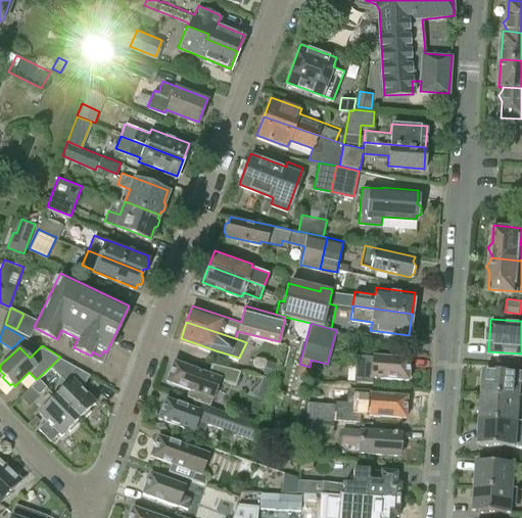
[(353,380),(372,381),(373,376),(408,378),(410,357),(373,354),(373,355),(356,354),(353,380)]
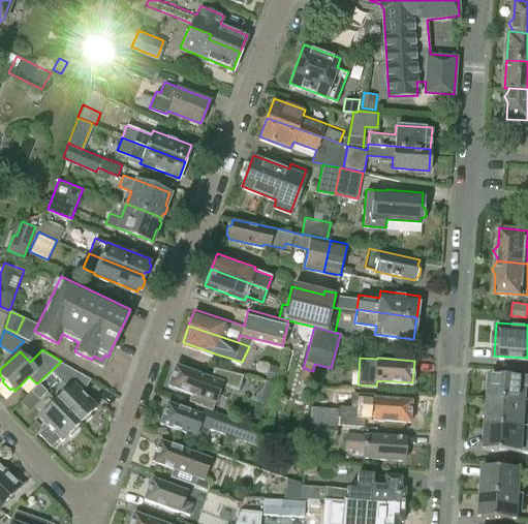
[(68,387),(56,399),(80,422),(82,420),(83,422),(91,414),(90,412),(96,405),(83,391),(91,377),(61,361),(52,370),(68,387)]
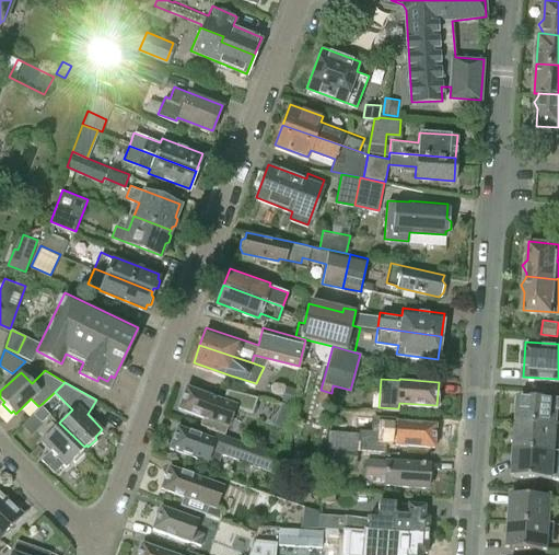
[(177,406),(201,415),(199,424),(225,434),(235,404),(252,411),(257,396),(226,389),(222,399),(185,385),(177,406)]
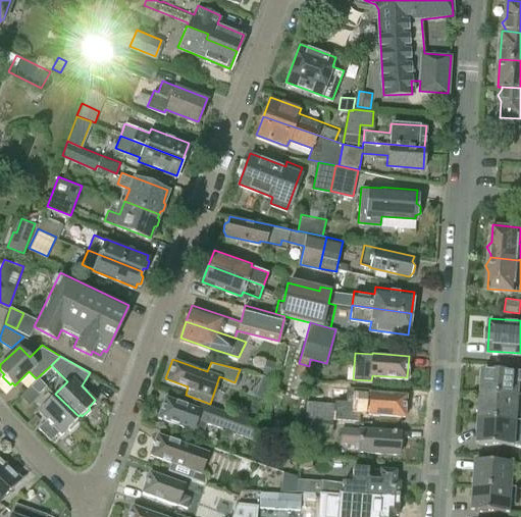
[(263,371),(274,374),(277,362),(266,359),(263,371)]
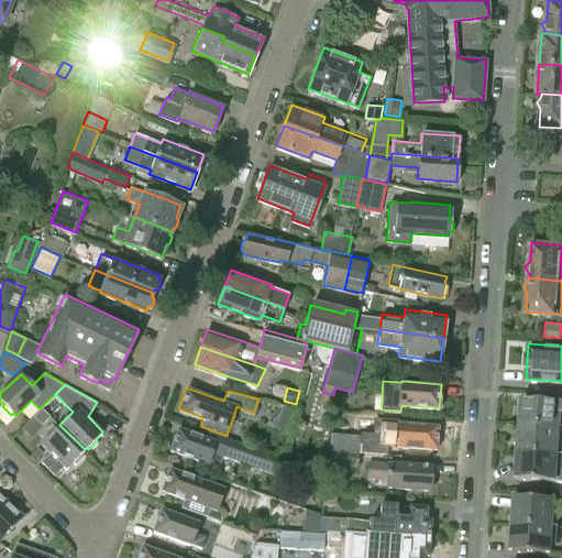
[(561,398),(522,397),(521,424),(559,426),(561,426),(561,398)]
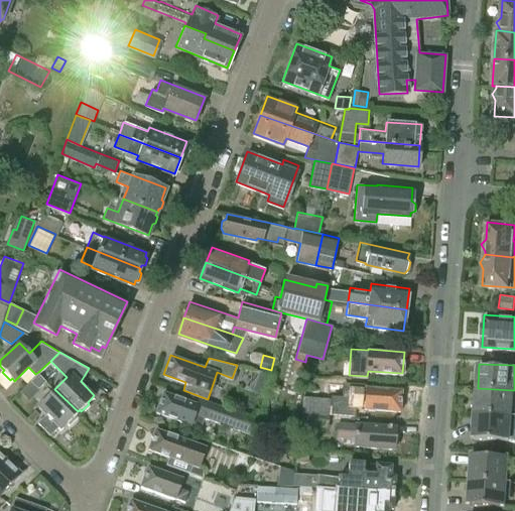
[(268,391),(273,371),(261,368),(255,388),(268,391)]
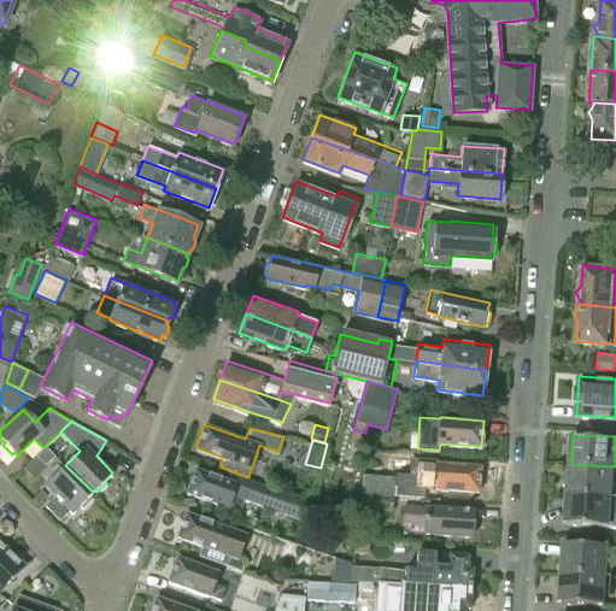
[(56,454),(46,445),(36,454),(46,464),(56,454)]
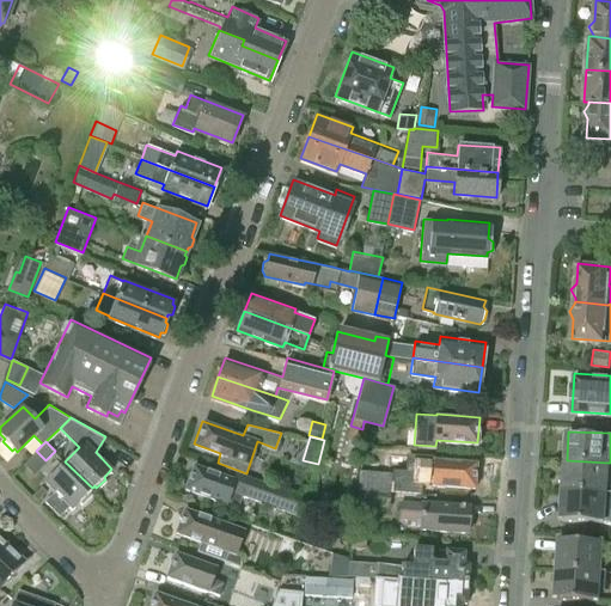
[(429,483),(475,487),(476,461),(432,458),(431,470),(419,469),(417,481),(431,482),(429,483)]
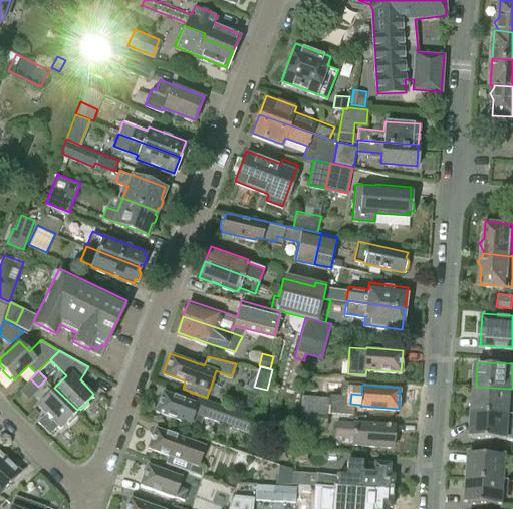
[(472,398),(471,411),(509,413),(510,399),(512,399),(512,389),(510,389),(476,387),(475,398),(472,398)]
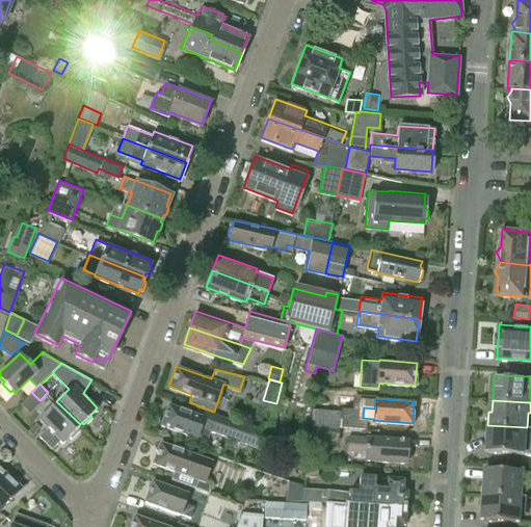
[(80,424),(56,401),(40,418),(48,427),(41,435),(54,449),(70,435),(72,437),(80,428),(78,426),(80,424)]
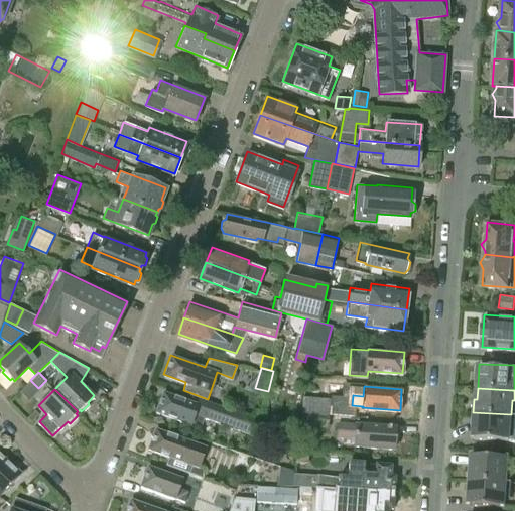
[(200,426),(204,415),(224,423),(230,408),(197,396),(194,402),(163,391),(156,411),(189,423),(189,422),(200,426)]
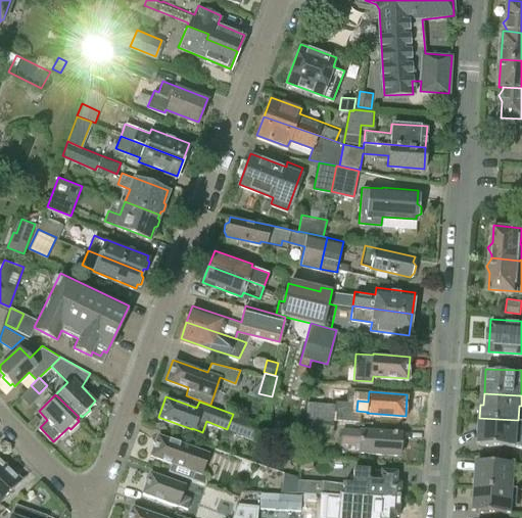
[(227,429),(258,440),(264,425),(233,414),(227,429)]
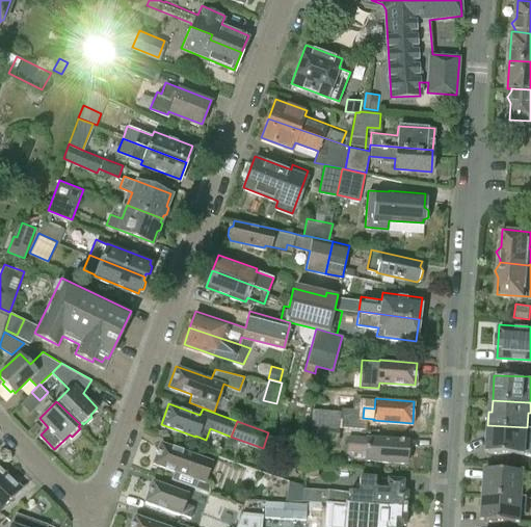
[(42,426),(36,422),(29,429),(33,435),(42,426)]
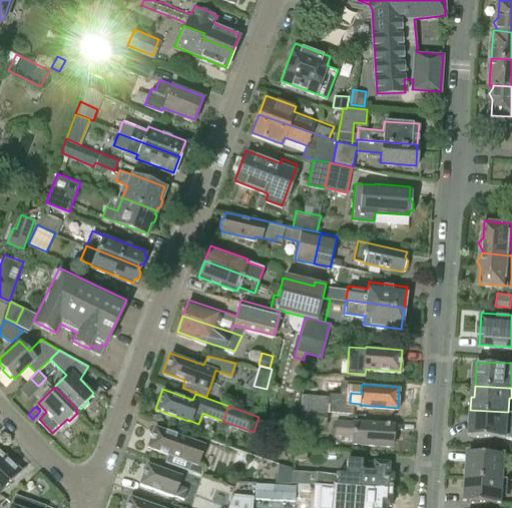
[(304,423),(327,424),(328,412),(305,410),(304,423)]
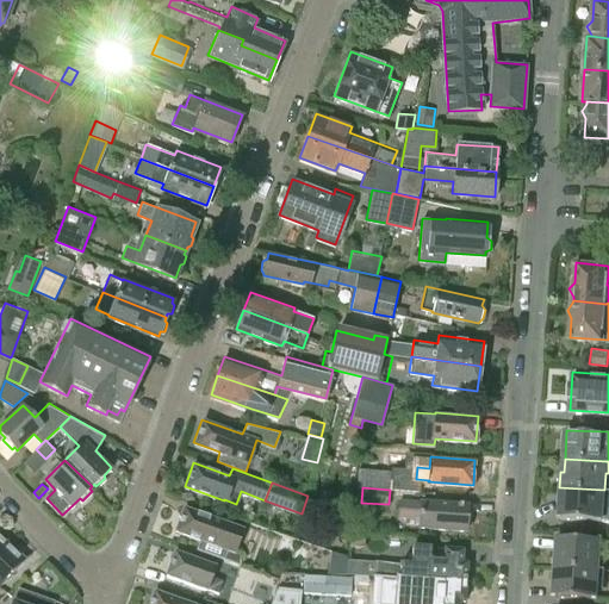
[(559,487),(558,500),(561,500),(560,516),(608,518),(608,490),(604,490),(559,487)]
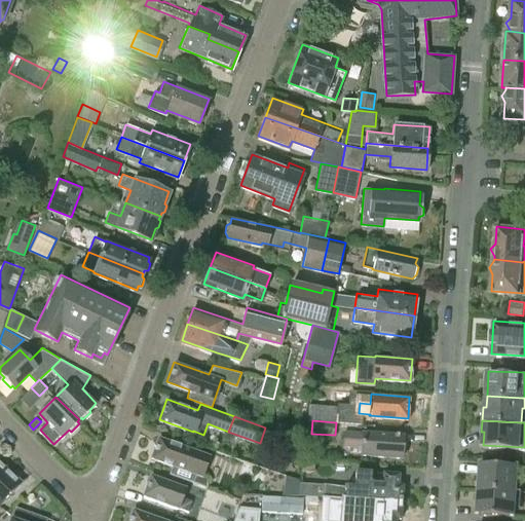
[(361,453),(372,454),(402,456),(403,451),(405,451),(406,442),(403,442),(404,435),(344,431),(344,433),(340,432),(339,441),(343,442),(343,444),(362,445),(361,453)]
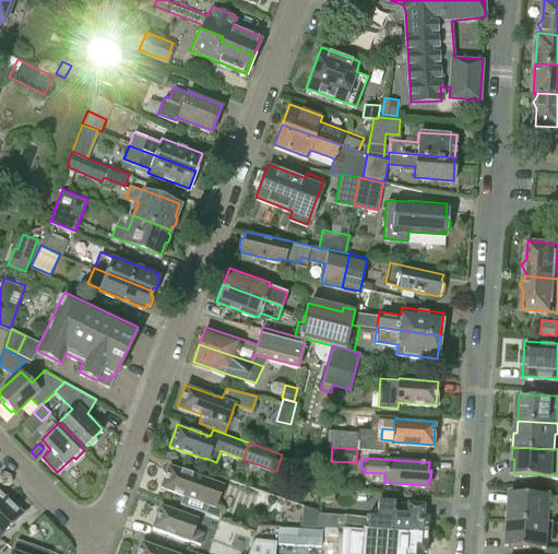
[(161,486),(182,494),(180,502),(221,516),(223,504),(222,503),(210,498),(216,481),(168,464),(161,486)]
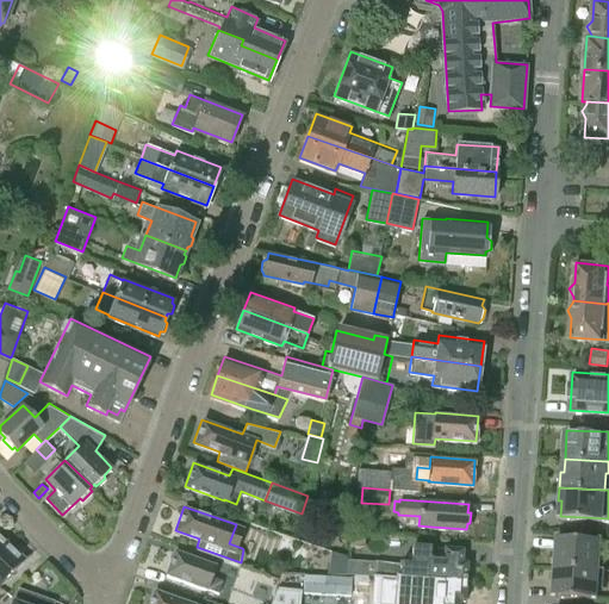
[(554,550),(553,565),(598,567),(601,537),(559,535),(558,550),(554,550)]
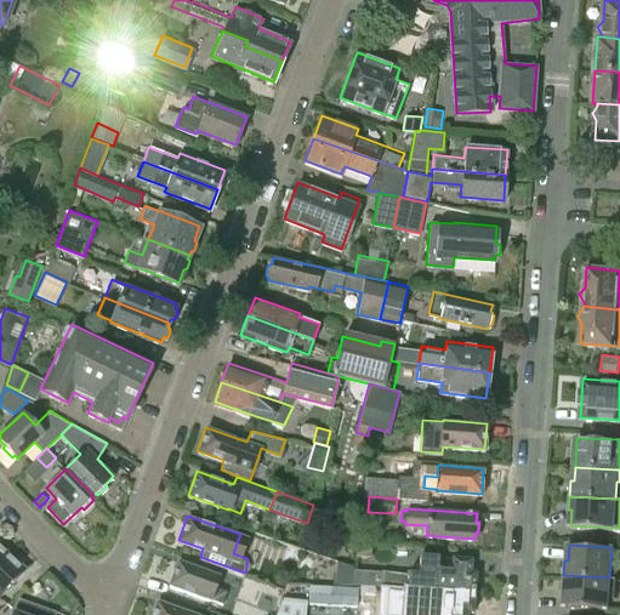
[(7,552),(0,558),(0,593),(24,569),(7,552)]
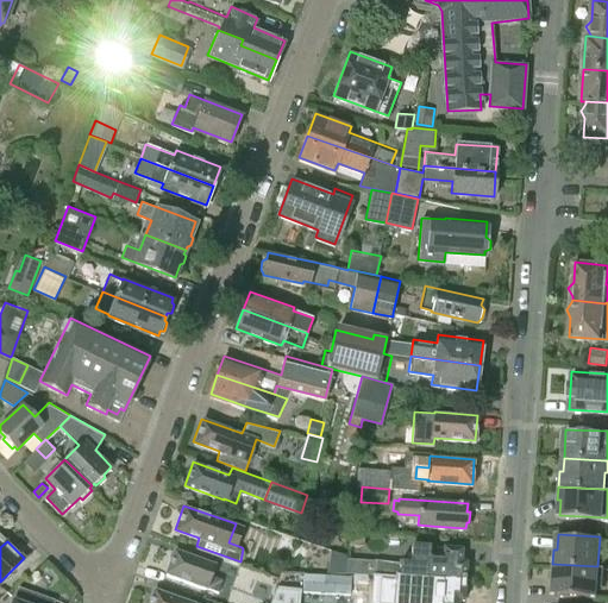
[(465,579),(467,560),(461,559),(462,547),(413,544),(412,560),(376,558),(375,572),(465,579)]
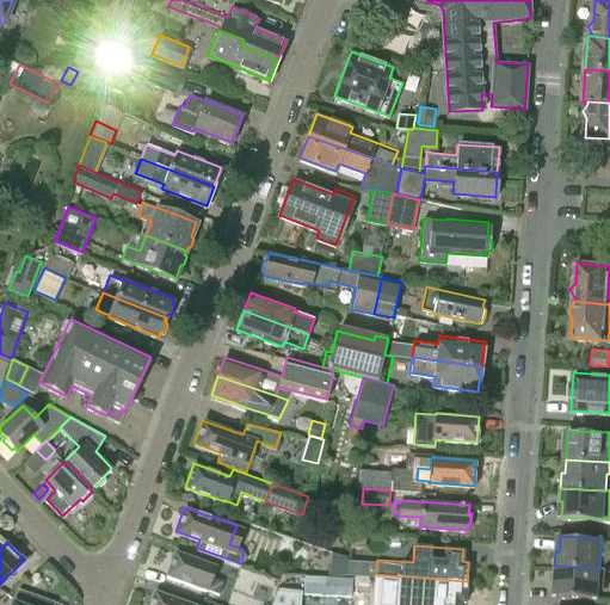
[(166,574),(207,588),(208,587),(219,591),(223,579),(211,575),(215,565),(174,550),(166,574)]
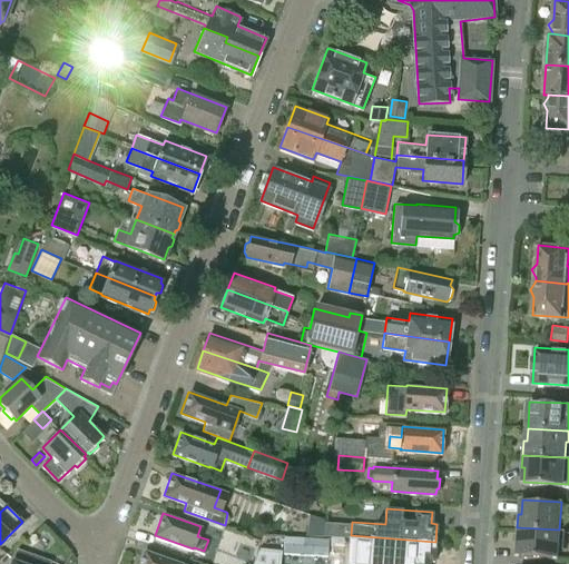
[(308,536),(325,537),(325,533),(326,522),(326,518),(311,514),(308,536)]
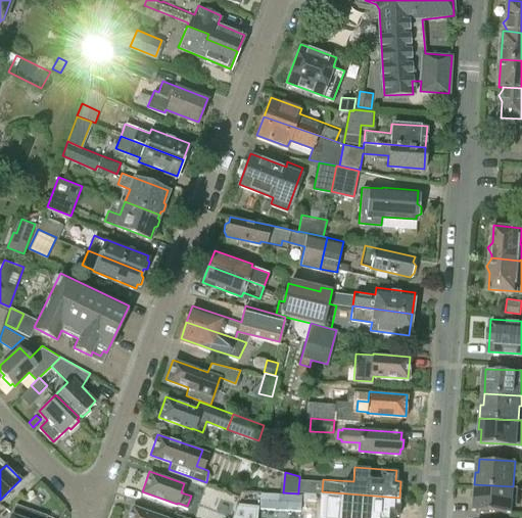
[(513,486),(474,484),(473,497),(476,497),(475,510),(511,512),(513,486)]
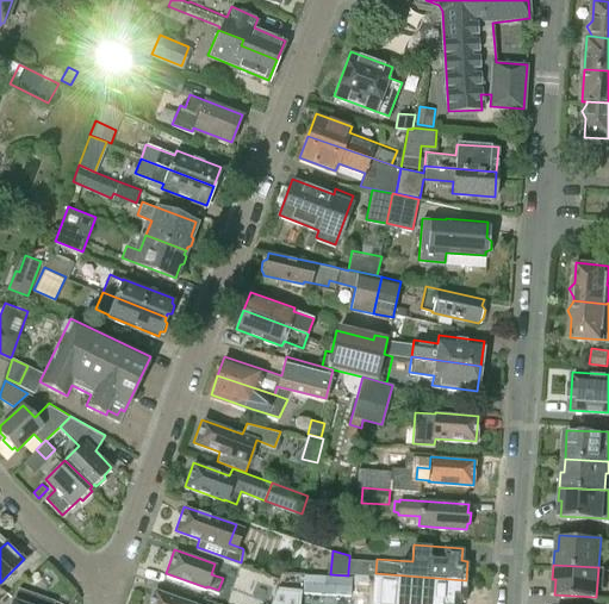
[(329,574),(304,573),(303,591),(350,593),(352,576),(348,576),(330,574),(329,574)]
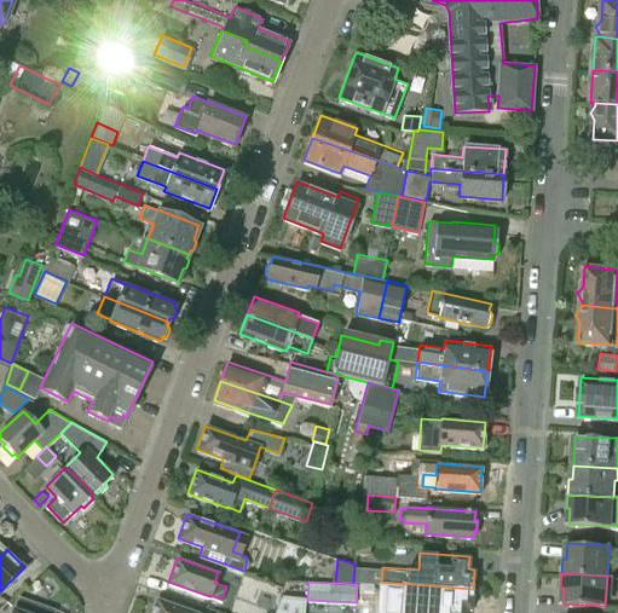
[(472,609),(473,589),(381,582),(380,596),(432,600),(431,606),(434,607),(433,611),(448,612),(446,612),(465,612),(466,608),(472,609)]
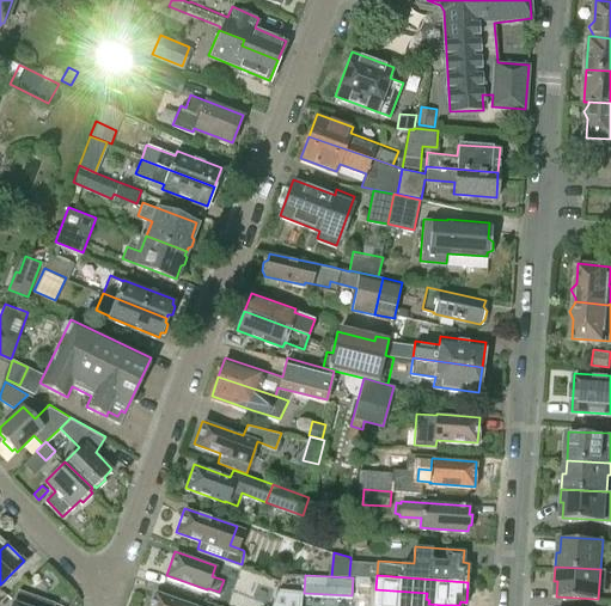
[(19,587),(11,605),(53,605),(55,600),(19,587)]
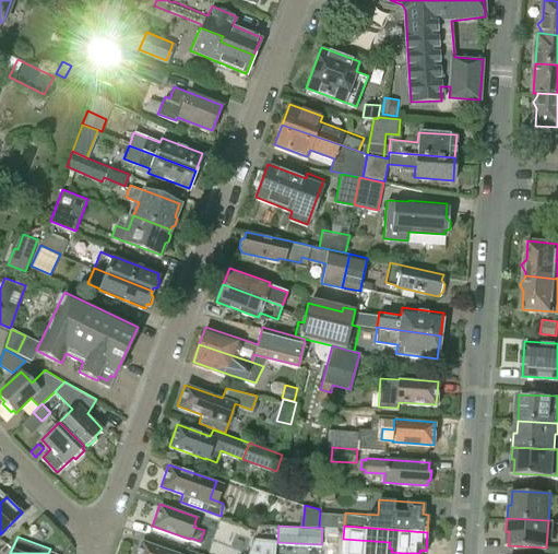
[(249,553),(273,553),(276,540),(256,539),(249,553)]
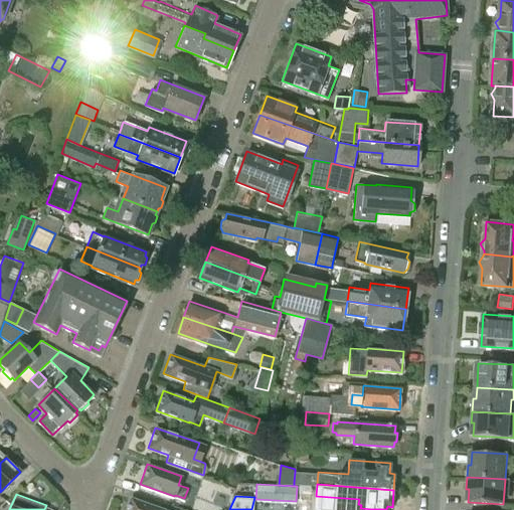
[(165,509),(130,497),(125,509),(165,509)]
